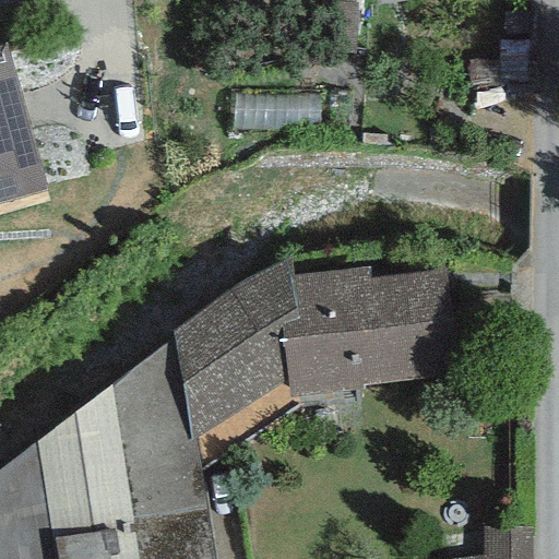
[(370,0),(372,9),(413,0),(370,0)]
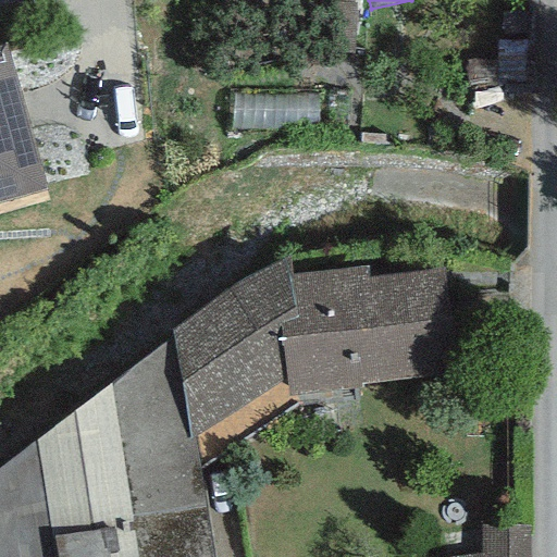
[(4,44),(0,44),(0,205),(47,192),(4,44)]
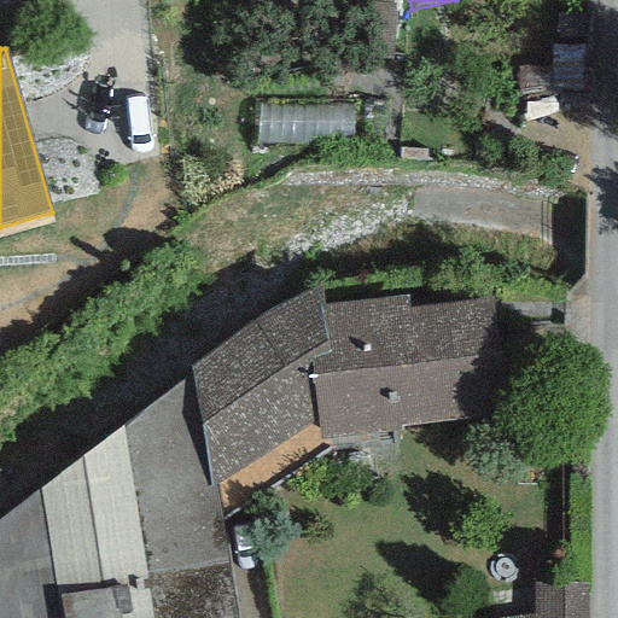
[(320,285),(192,363),(194,372),(220,520),(331,450),(331,439),(402,431),(400,425),(502,418),(493,298),(407,307),(408,296),(322,303),(320,285)]
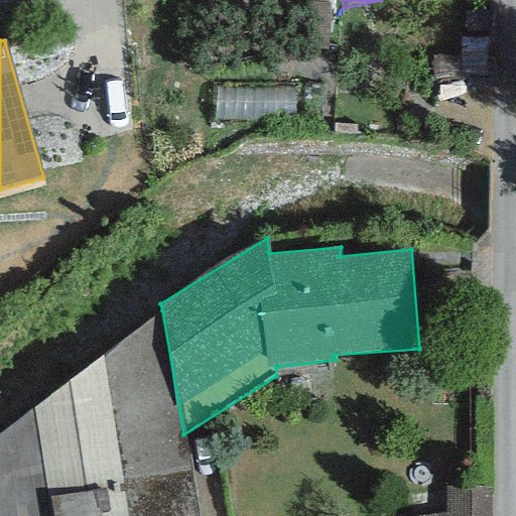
[(162,310),(0,434),(0,515),(197,515),(183,434),(162,310)]
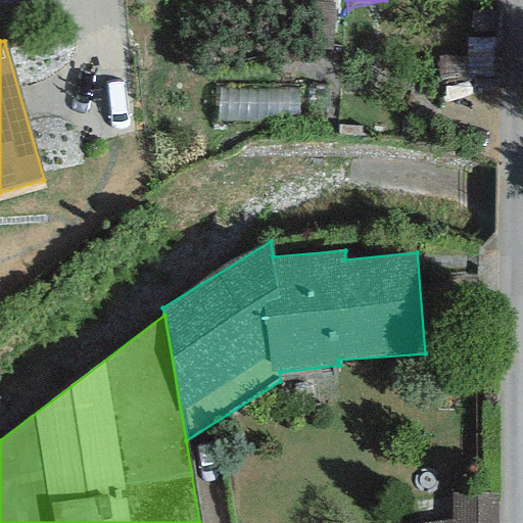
[(450,521),(427,522),(497,522),(497,493),(452,494),(450,521)]
